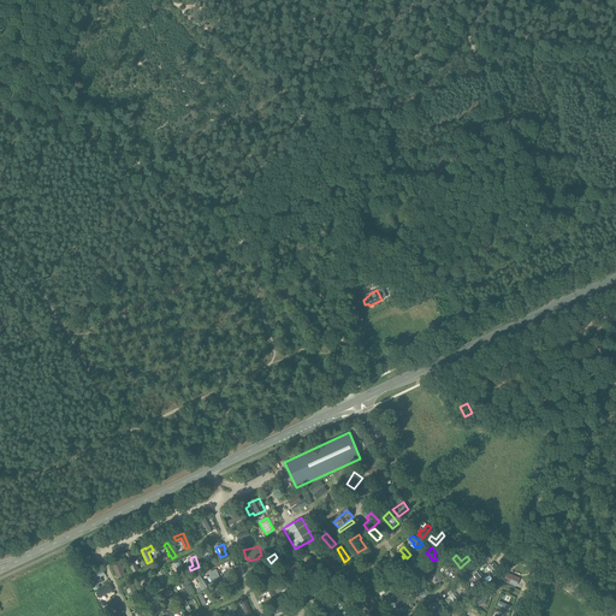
[(507,568),(511,562),(504,556),(499,562),(507,568)]
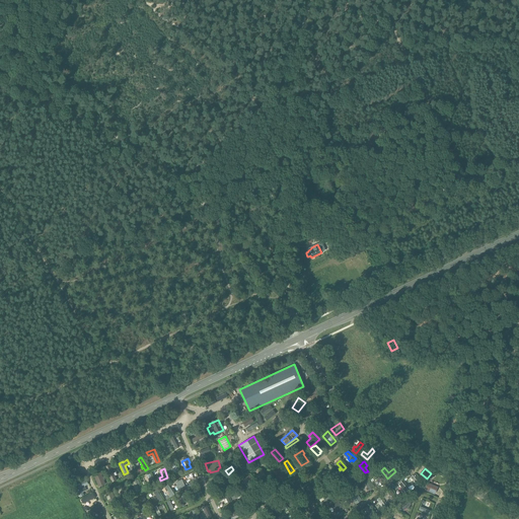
[(331,483),(338,477),(331,469),(325,474),(331,483)]
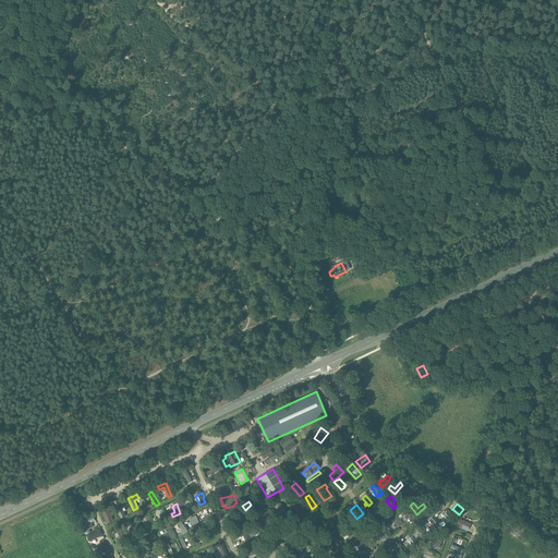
[(410,520),(413,517),(405,509),(403,511),(408,517),(405,518),(407,520),(409,518),(410,520)]
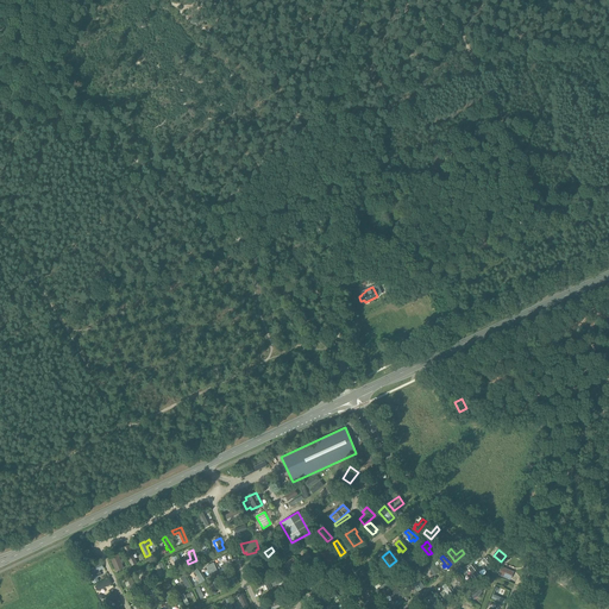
[(408,557),(402,560),(408,570),(414,566),(408,557)]
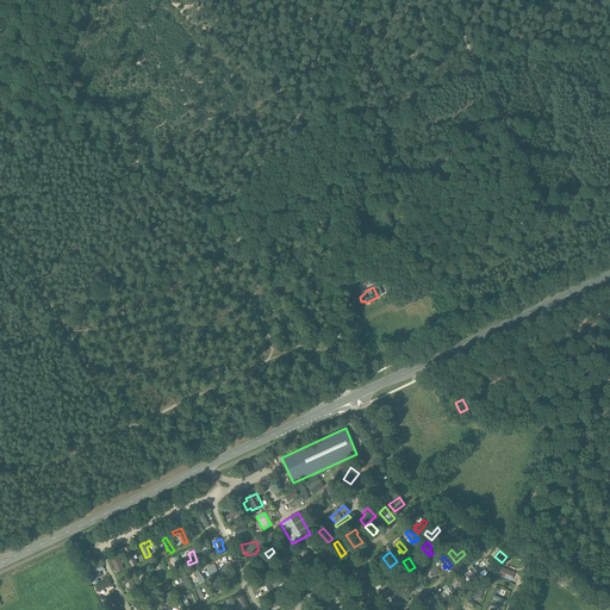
[(293,559),(285,565),(292,574),(300,568),(293,559)]
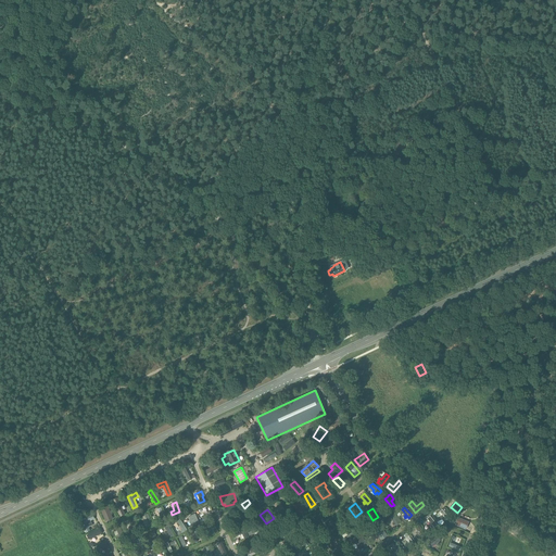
[(278,520),(288,513),(286,509),(280,514),(279,513),(276,515),(277,516),(276,517),(278,520)]
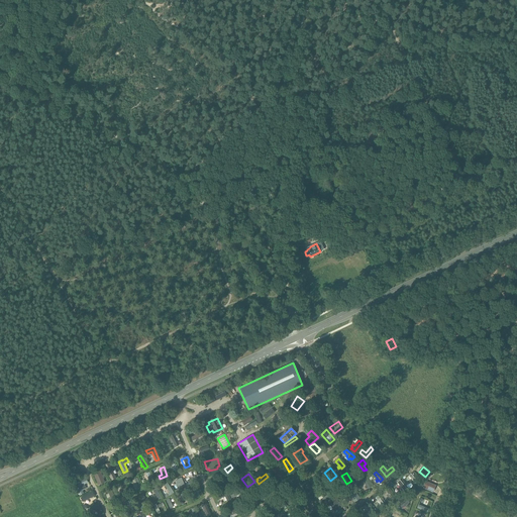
[(280,474),(278,475),(277,474),(275,474),(274,476),(280,485),(282,484),(283,483),(280,479),(282,478),(280,474)]
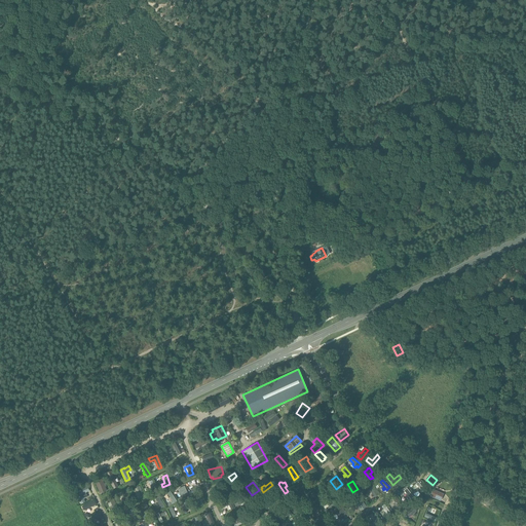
[(422,492),(424,490),(418,482),(416,484),(419,488),(417,489),(419,490),(420,490),(422,492)]
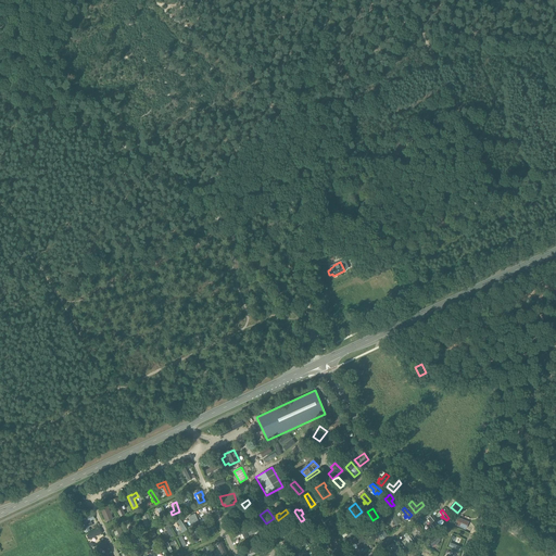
[(338,528),(346,521),(339,512),(336,514),(341,520),(336,523),(338,528)]
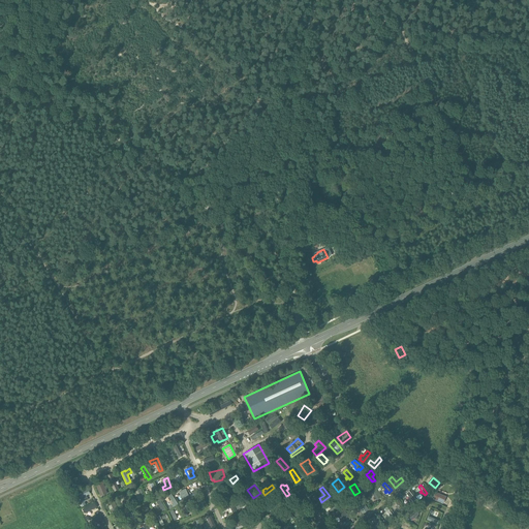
[(189,497),(185,489),(180,492),(183,500),(189,497)]
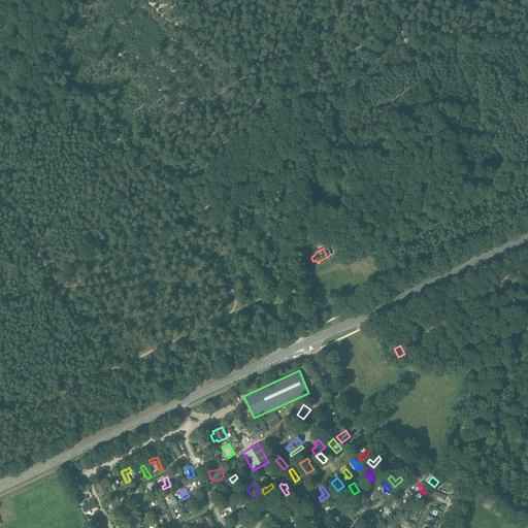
[(81,506),(86,504),(83,499),(87,497),(86,495),(90,493),(88,489),(75,494),(77,498),(81,506)]
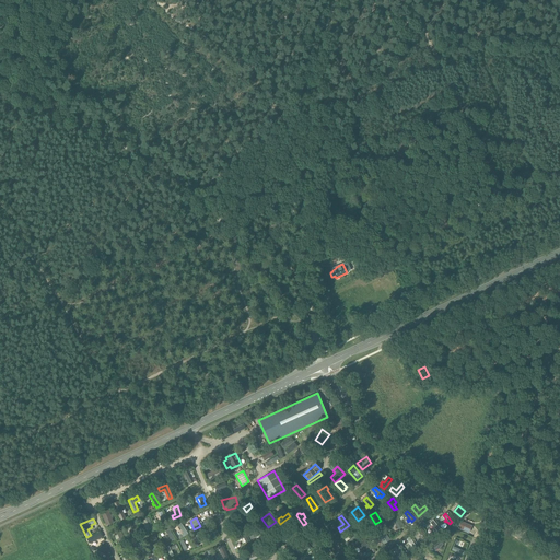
[(399,529),(403,527),(397,518),(394,521),(397,526),(395,527),(396,529),(398,528),(399,529)]
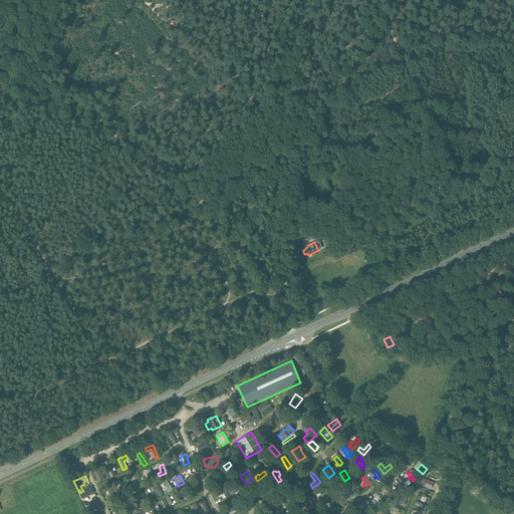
[(431,490),(434,483),(424,479),(421,486),(431,490)]
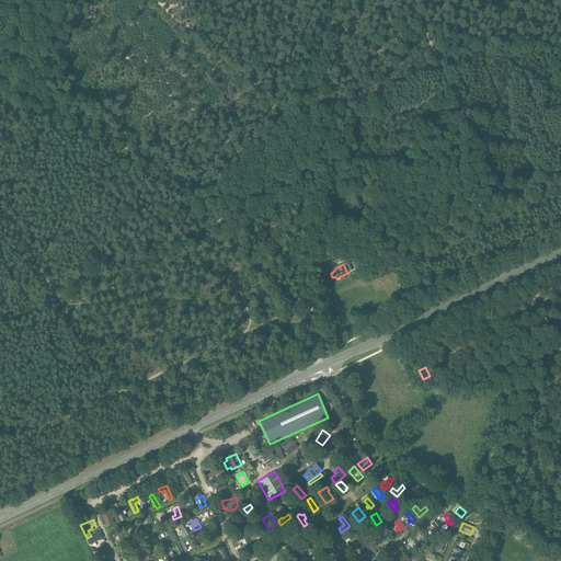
[(184,535),(182,536),(183,539),(189,535),(181,524),(178,526),(179,528),(180,531),(181,530),(184,535)]
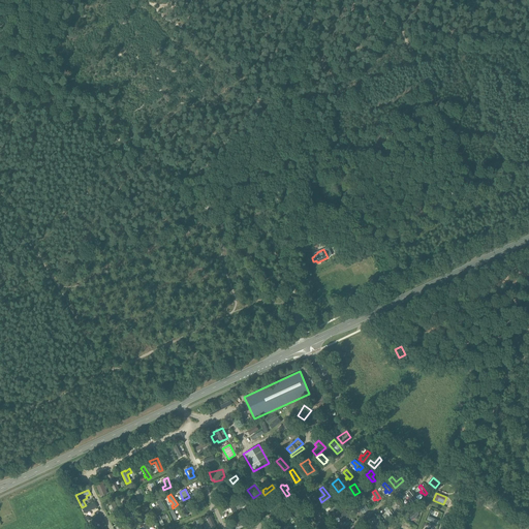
[(363,515),(369,509),(361,500),(350,508),(353,512),(359,509),(363,515)]
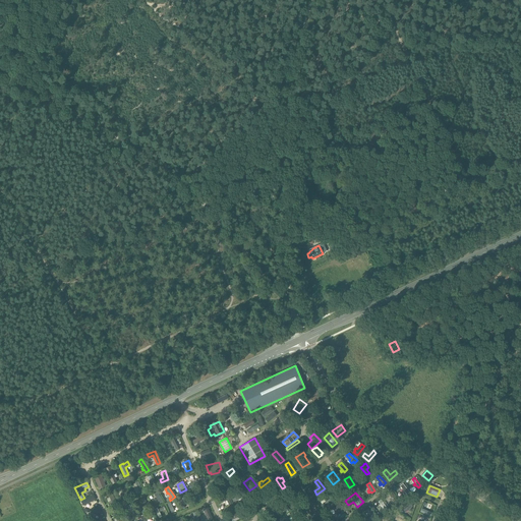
[(119,505),(118,502),(116,503),(113,494),(109,496),(111,501),(110,502),(111,504),(112,504),(113,507),(119,505)]
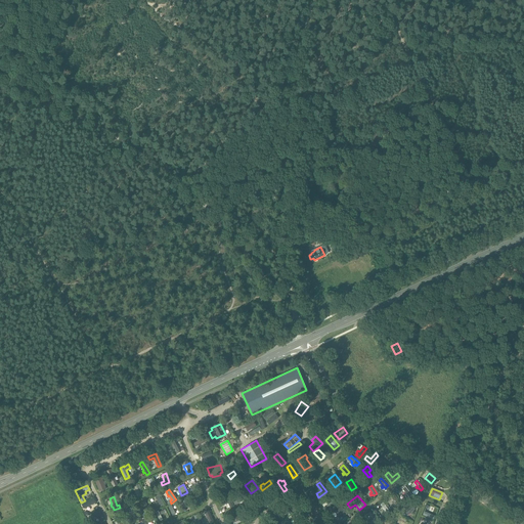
[(270,497),(268,498),(270,501),(269,501),(271,506),(279,499),(277,496),(272,499),(270,497)]
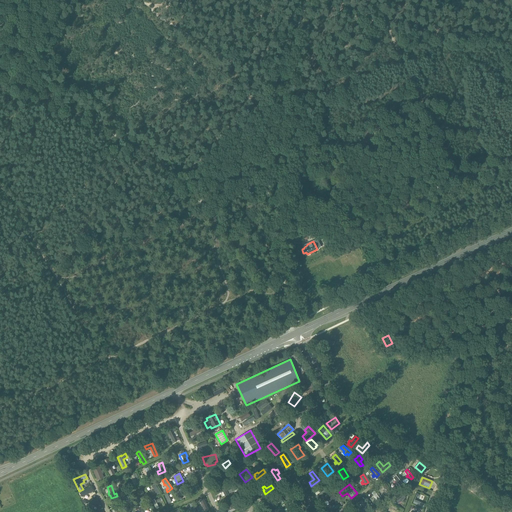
[(314,497),(323,491),(319,485),(310,491),(314,497)]
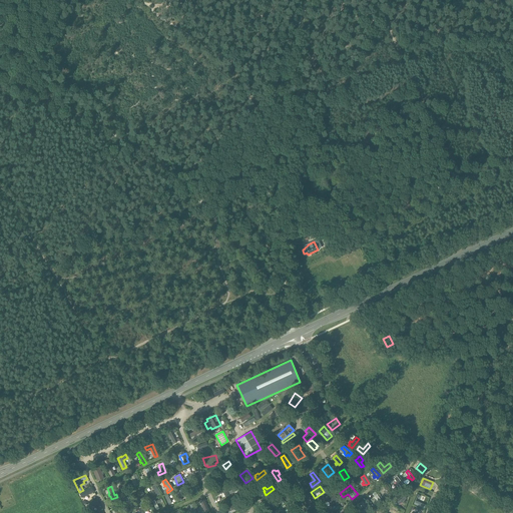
[(294,488),(287,493),(290,498),(297,494),(294,488)]
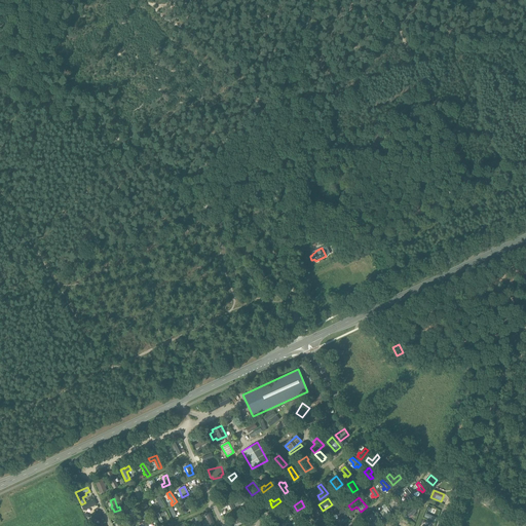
[(84,511),(96,505),(95,501),(82,506),(84,511)]
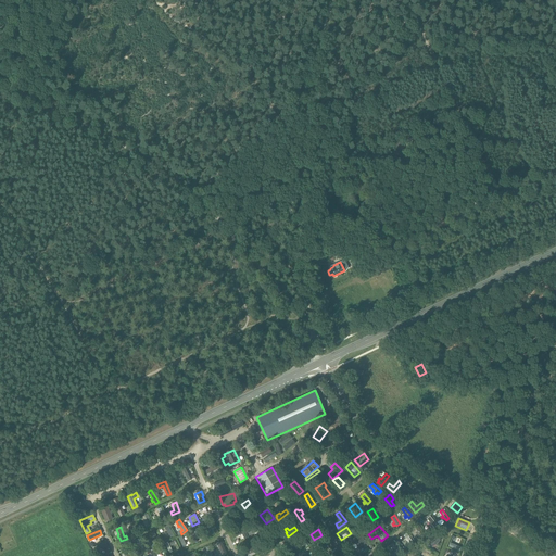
[(300,542),(301,545),(304,544),(306,547),(308,545),(301,532),(299,534),(302,539),(300,540),(301,541),(300,542)]
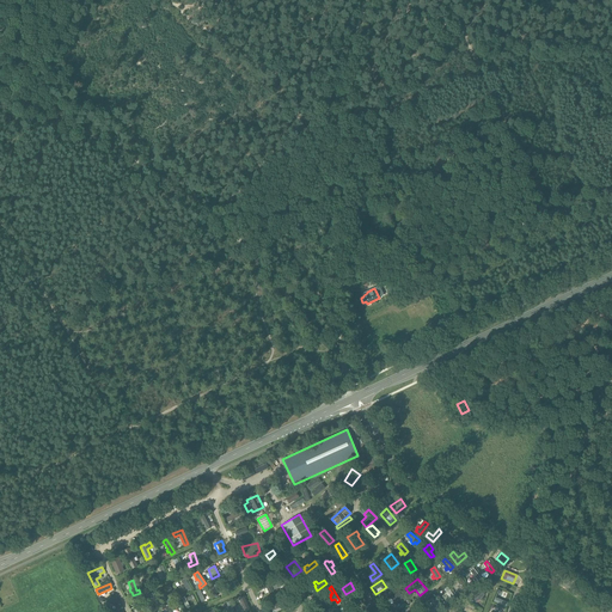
[(301,597),(312,592),(310,587),(299,593),(301,597)]
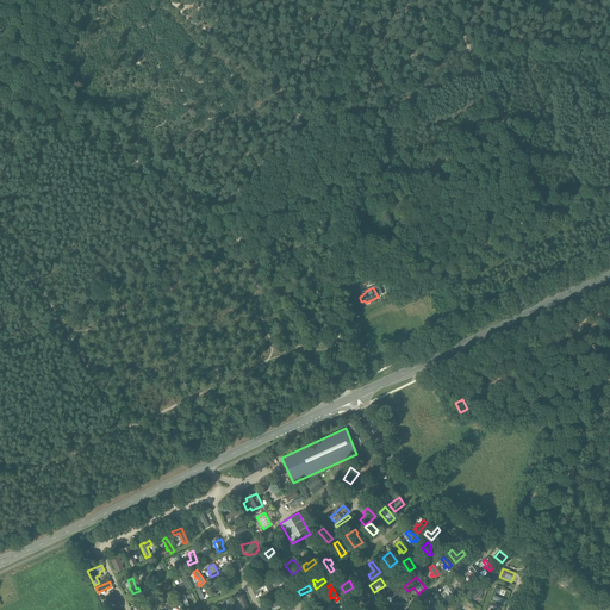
[(449,598),(453,596),(446,585),(443,587),(447,595),(444,596),(447,598),(449,597),(449,598)]
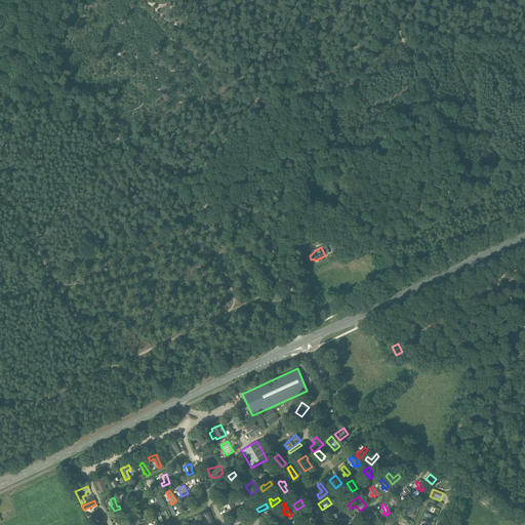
[(246,517),(248,516),(246,513),(250,511),(248,507),(242,510),(239,511),(244,521),(247,520),(246,517)]
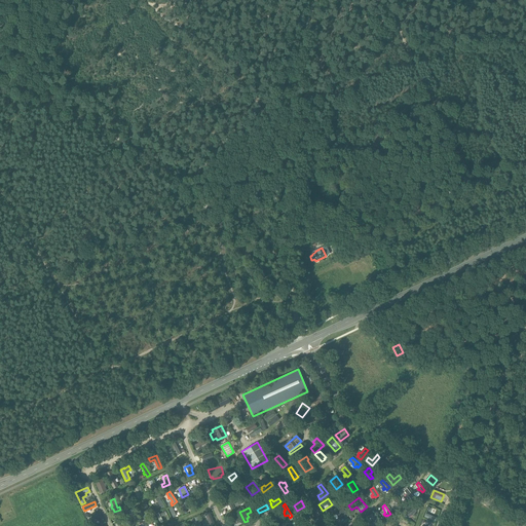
[(346,515),(347,515),(343,509),(336,515),(340,520),(343,518),(344,519),(346,518),(348,517),(346,515)]
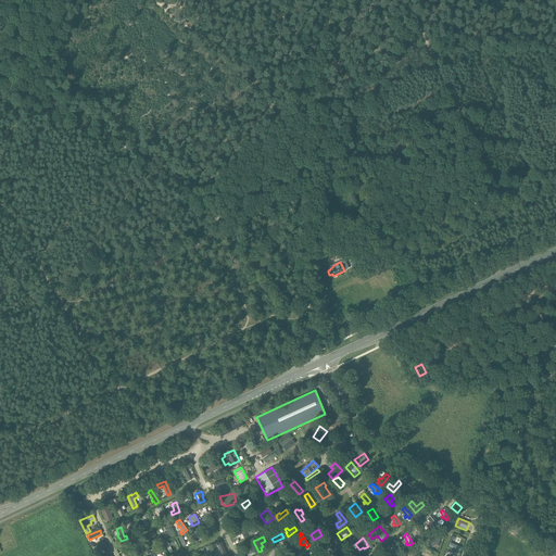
[(324,547),(329,543),(327,539),(316,545),(321,554),(326,551),(324,547)]
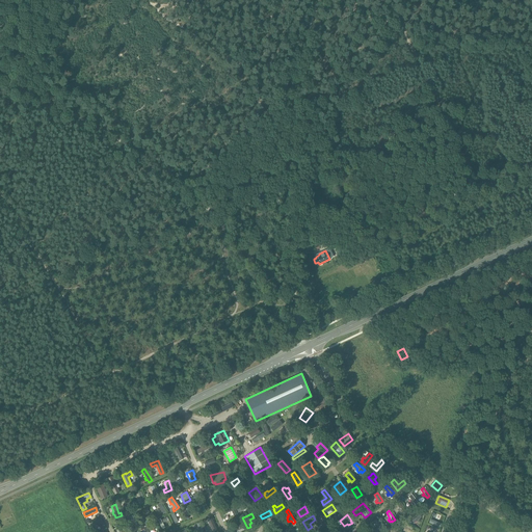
[(173,526),(168,516),(164,517),(166,524),(165,525),(166,528),(164,529),(165,531),(174,529),(171,526),(173,526)]
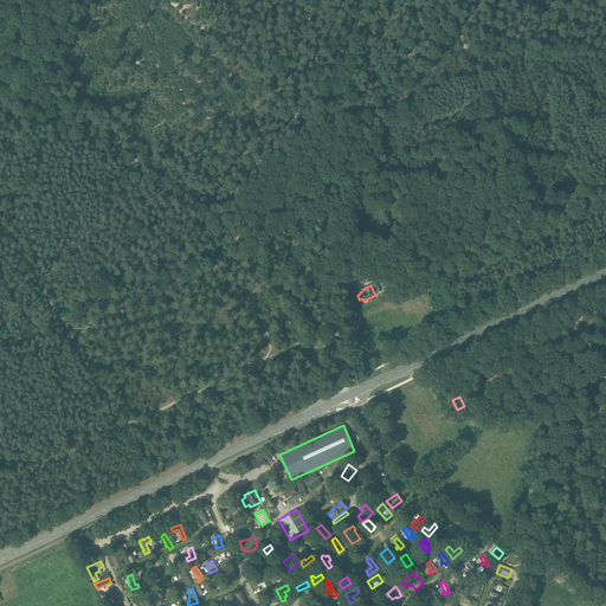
[(115,591),(104,597),(105,601),(117,595),(115,591)]
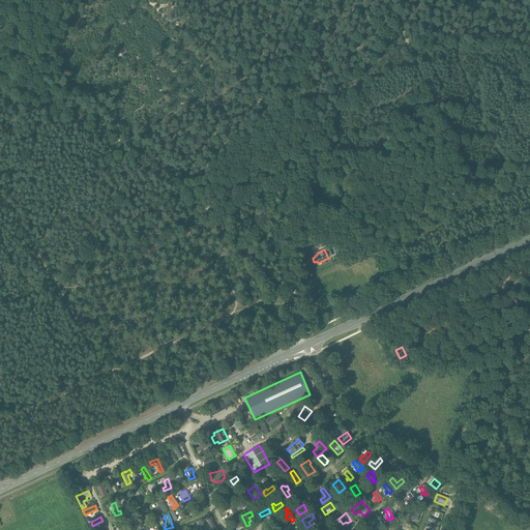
[(373,529),(376,529),(382,526),(375,518),(372,520),(376,525),(373,528),(373,529)]
